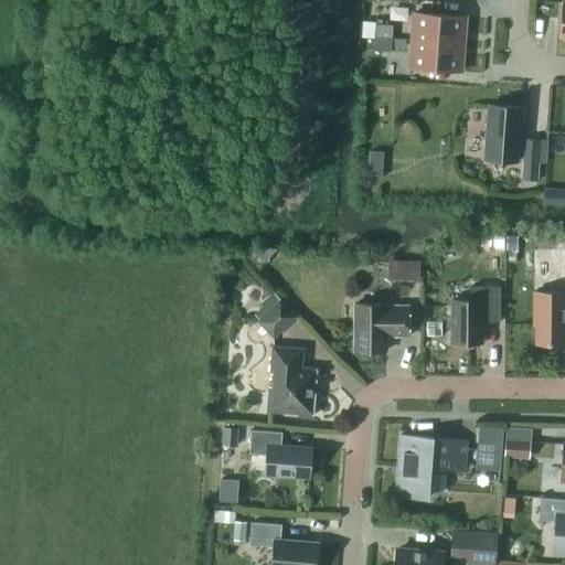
[(415,12),(413,40),(462,43),(465,16),(415,12)]
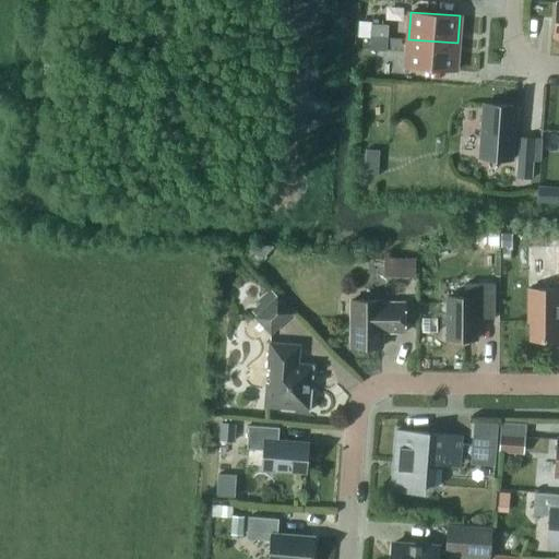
[(389,25),(371,23),(370,36),(388,38),(389,25)]
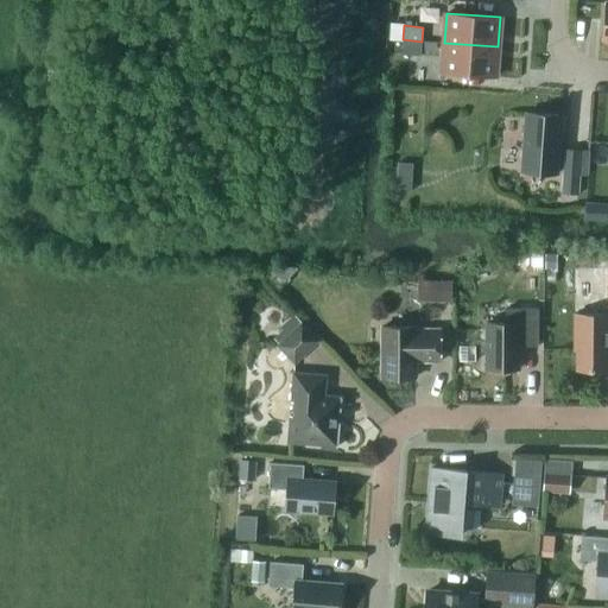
[(420,56),(422,42),(403,39),(401,54),(420,56)]
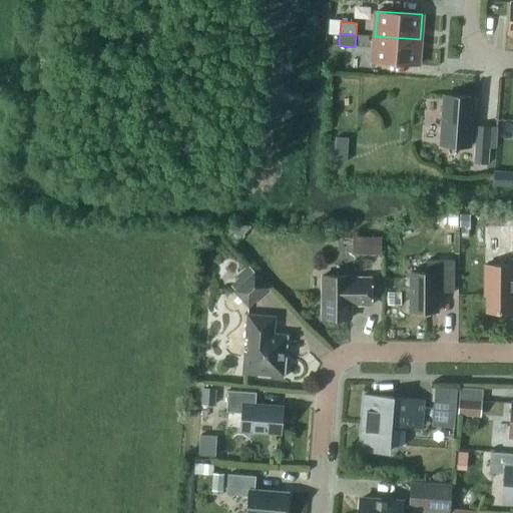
[(375,36),(373,61),(418,65),(420,39),(375,36)]
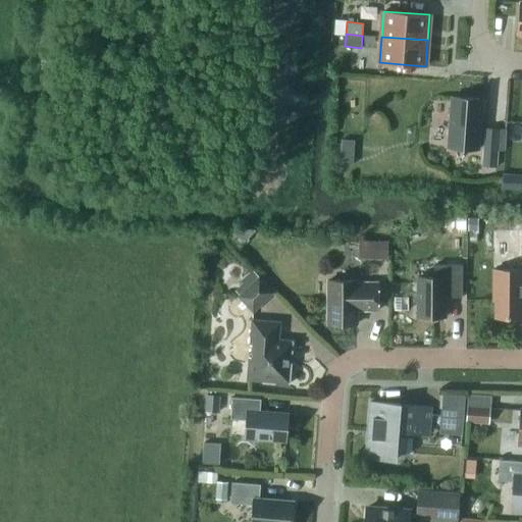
[(448,147),(478,149),(482,98),(452,96),(448,147)]
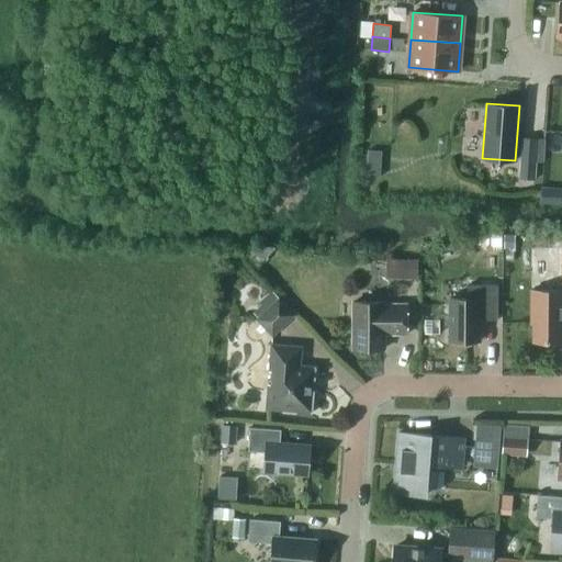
[(536,161),(538,138),(521,137),(518,179),(535,180),(536,161)]
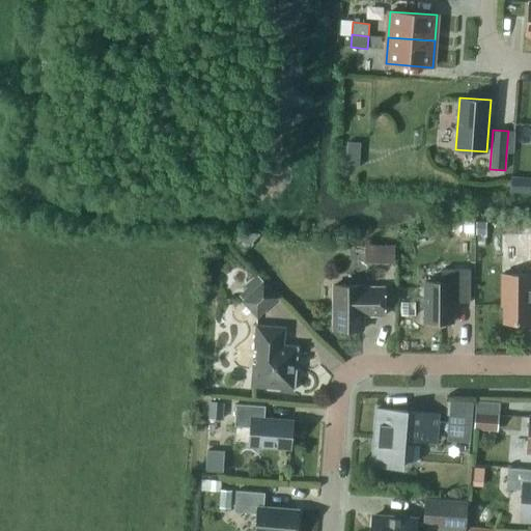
[(346,155),(345,167),(358,167),(359,155),(346,155)]
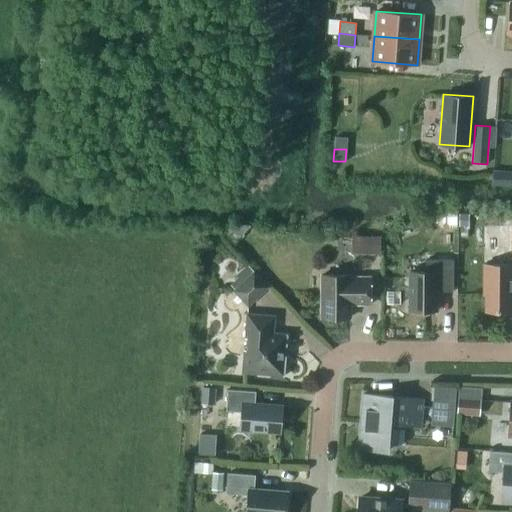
[(460,213),(460,226),(469,226),(469,213),(460,213)]
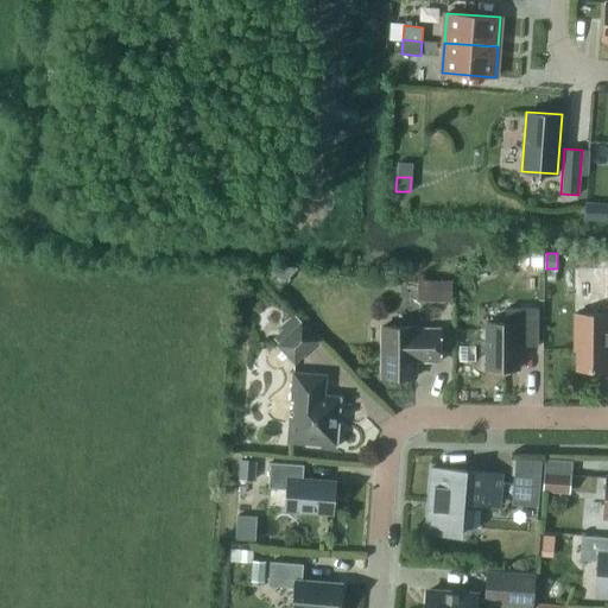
[(527,272),(543,272),(543,254),(527,254),(527,272)]
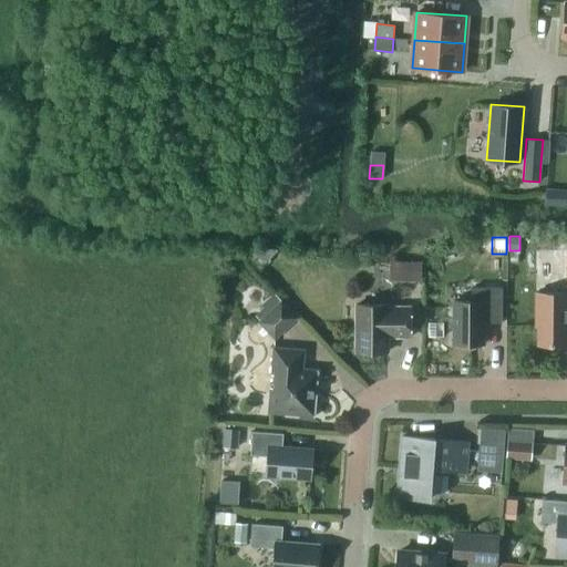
[(255,247),(246,257),(259,270),(277,249),(276,248),(255,247)]
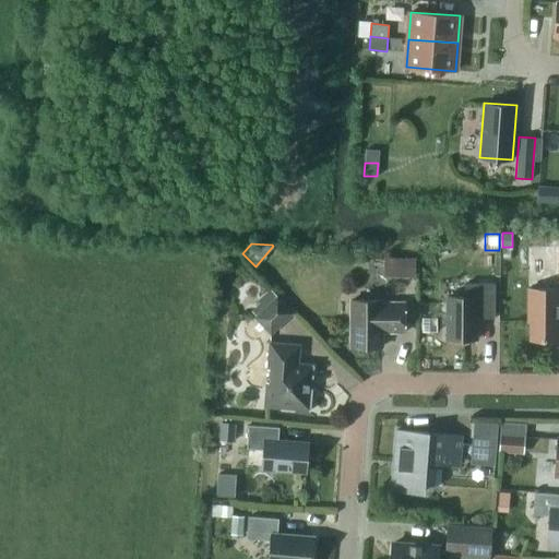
[(396,276),(415,277),(416,257),(396,257),(396,276)]
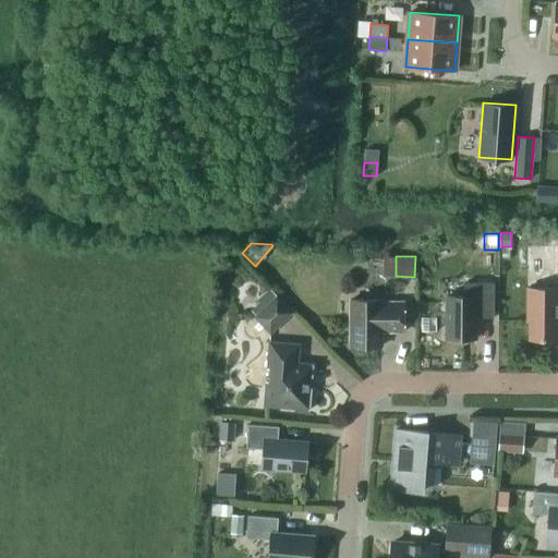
[(446,296),(446,338),(476,338),(476,317),(494,317),(494,282),(464,282),(464,296),(446,296)]
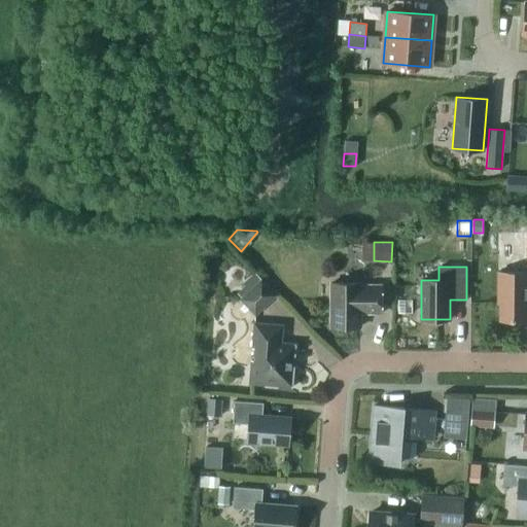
[(499,303),(499,320),(526,320),(526,304),(526,303),(526,272),(498,272),(498,303),(499,303)]
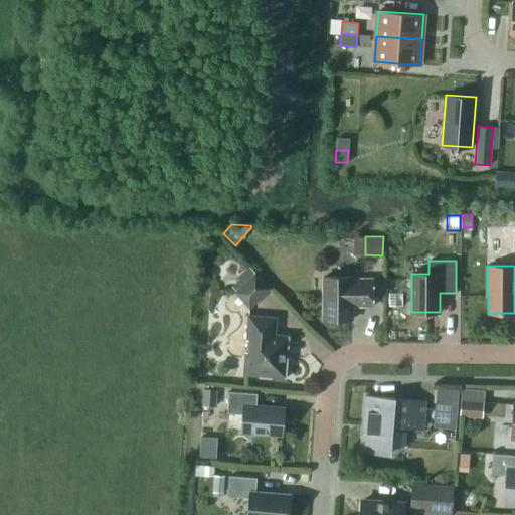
[(234,292),(249,308),(270,288),(255,273),(234,292)]
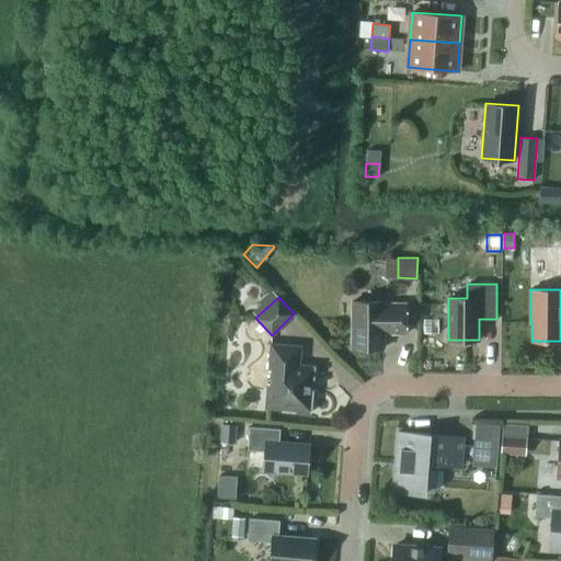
[(352,347),(384,347),(384,333),(405,333),(405,304),(384,304),(384,301),(353,301),(352,347)]
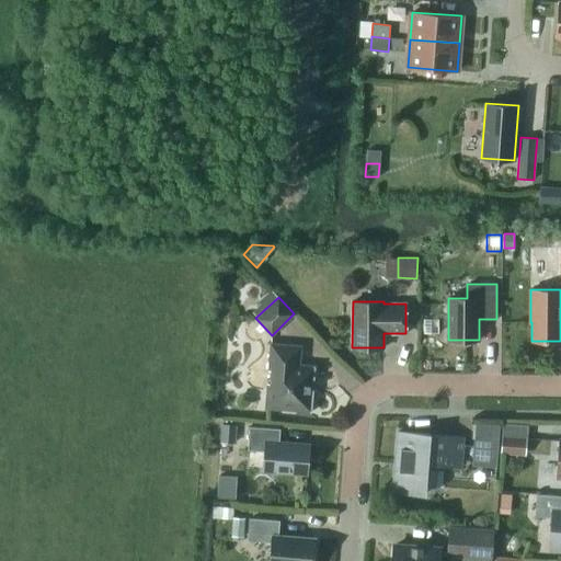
[(265,408),(311,412),(315,366),(299,365),(301,345),(271,343),(268,370),(272,370),(271,384),(267,384),(265,408)]
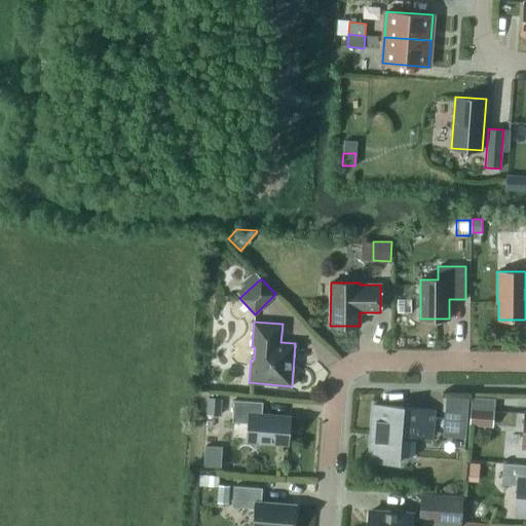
[(208,398),(207,414),(220,415),(221,399),(208,398)]
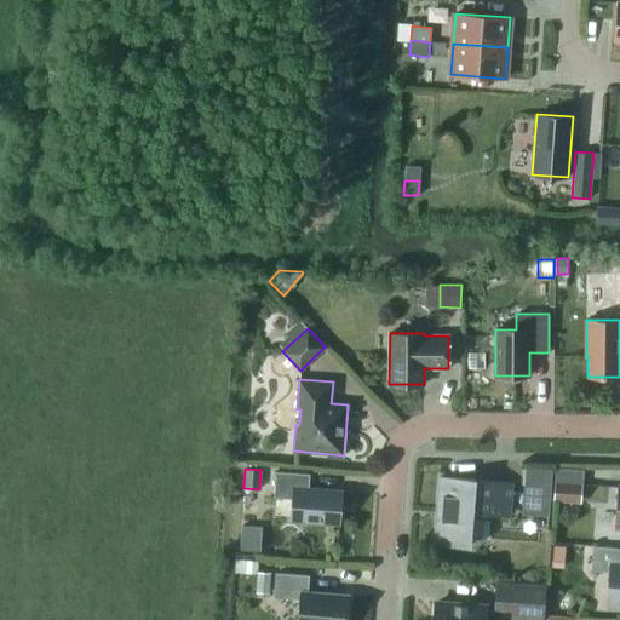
[(583,470),(556,469),(554,501),(567,503),(568,483),(583,484),(583,470)]
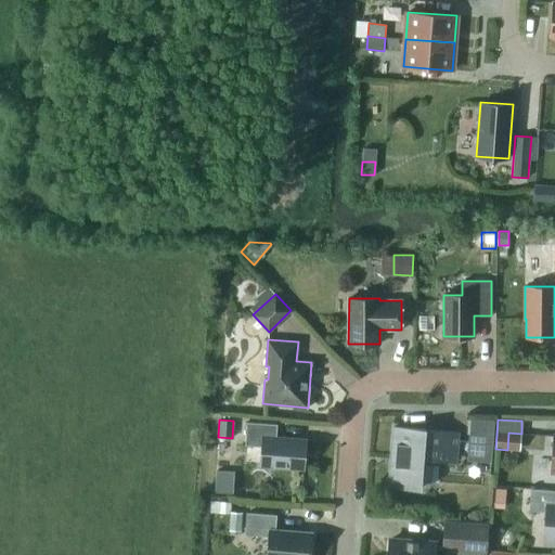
[(261,465),(304,468),(306,440),(276,438),(278,424),(247,422),(245,446),(262,447),(261,465)]
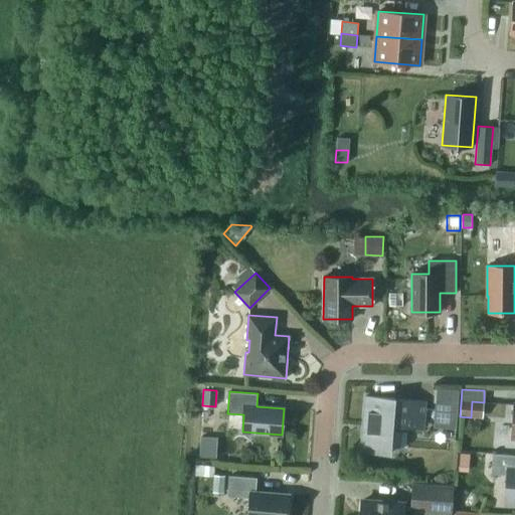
[(423,428),(425,400),(365,396),(359,467),(360,468),(362,451),(390,453),(392,426),(423,428)]
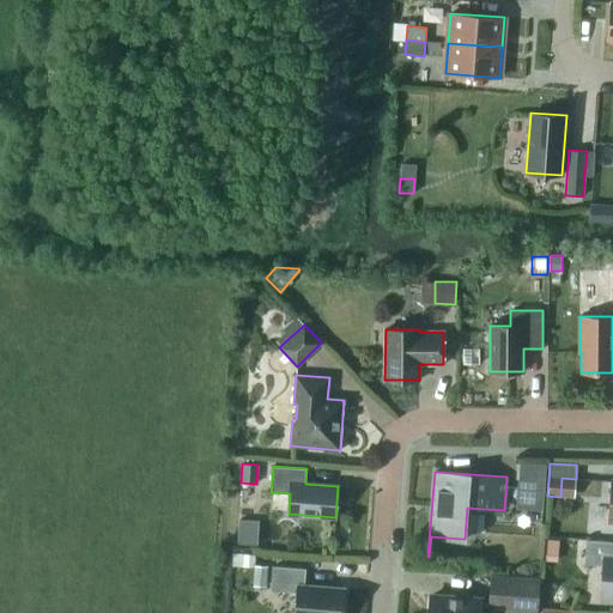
[(612,541),(586,540),(584,564),(604,565),(601,599),(612,599),(612,541)]
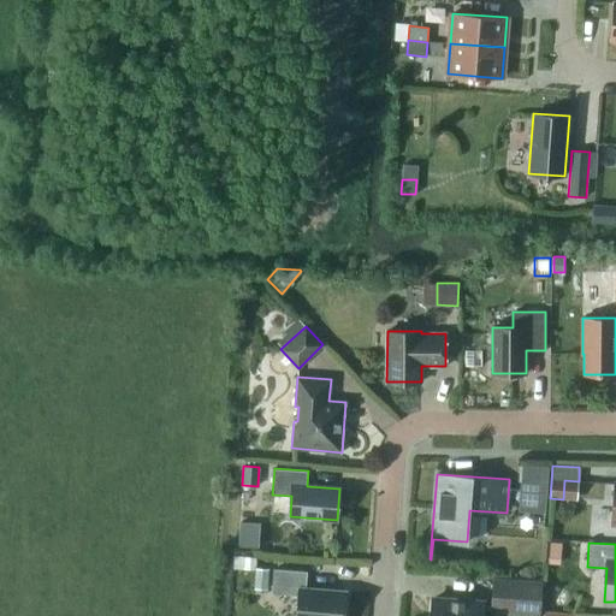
[(561,552),(550,552),(549,563),(561,563),(561,552)]
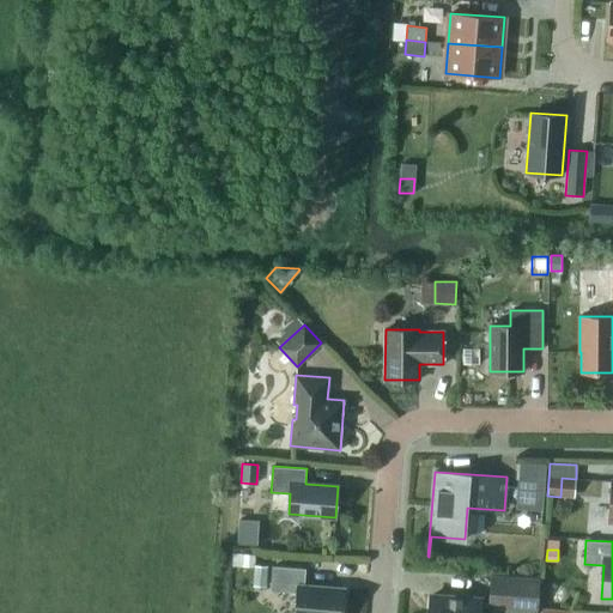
[(267,566),(254,565),(253,586),(266,586),(267,566)]
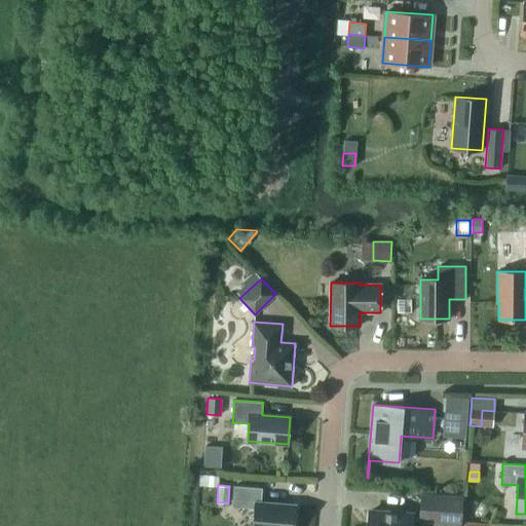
[(255,509),(253,525),(293,525),(295,505),(261,502),(262,488),(234,486),(232,506),(255,509)]
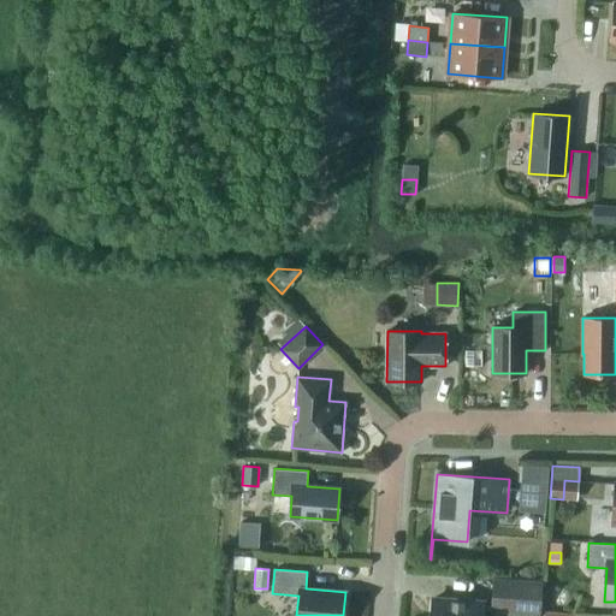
[(490,612),(525,615),(539,615),(543,581),(492,578),(490,612)]
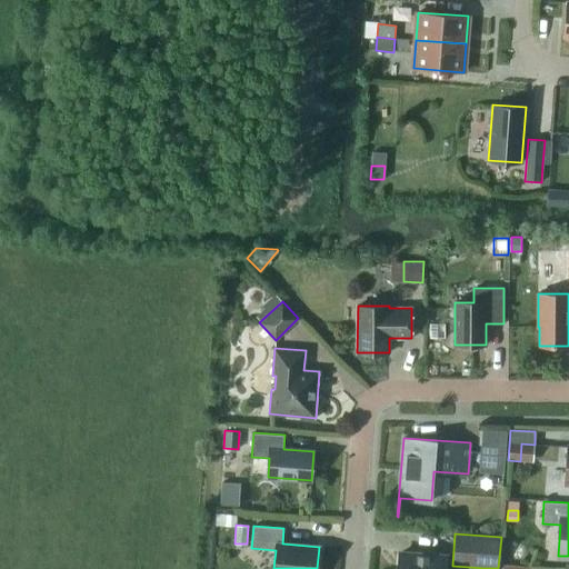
[(398,568),(445,568),(446,556),(400,552),(398,568)]
